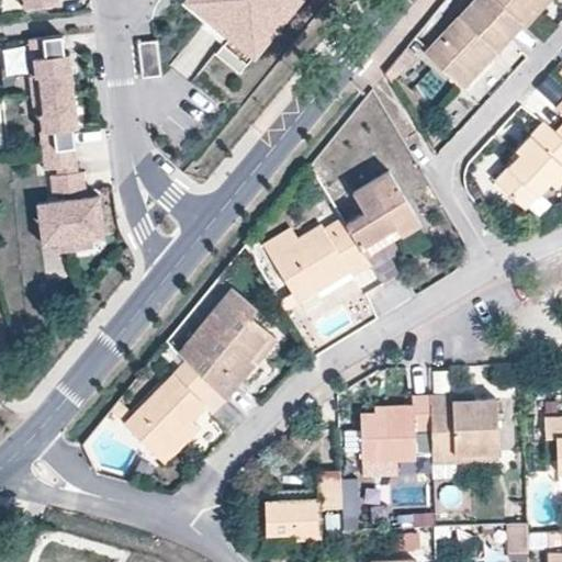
[(0,0),(0,12),(0,13),(22,10),(20,0),(0,0)]
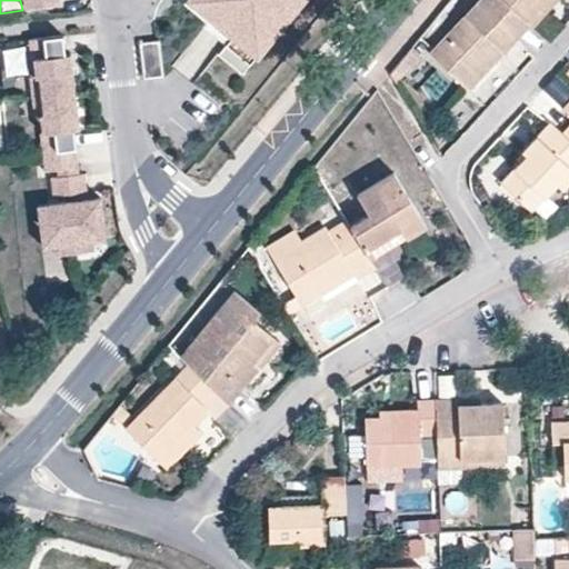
[(281,0),(187,0),(185,3),(207,22),(230,41),(226,47),(219,55),(243,75),(260,55),(257,52),(292,9),(281,0)]
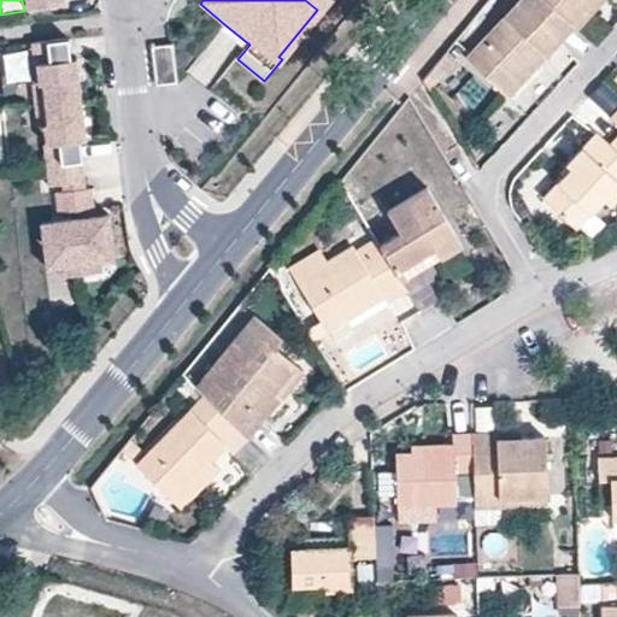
[(573,24),(546,0),(519,0),(465,59),(499,90),(539,46),(546,52),(573,24)]
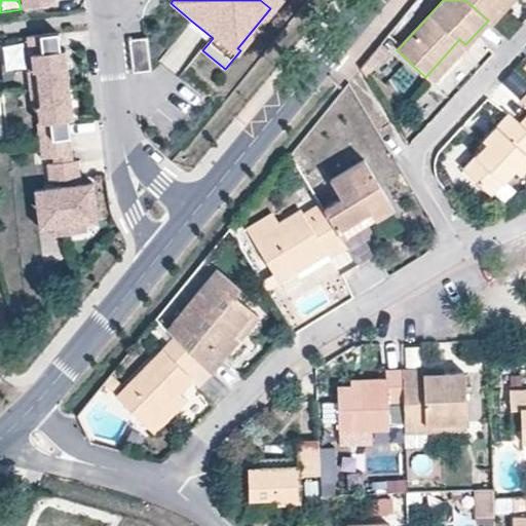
[(465,0),(488,21),(500,6),(496,2),(497,0),(465,0)]
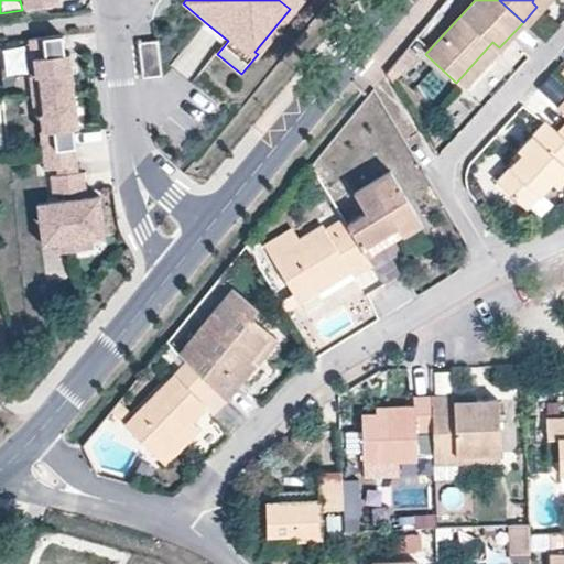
[(523,22),(529,26),(552,0),(533,0),(532,2),(537,7),(523,22)]
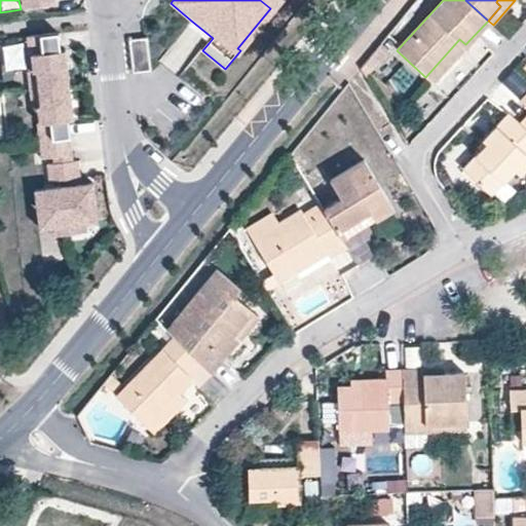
[(187,25),(209,43),(213,38),(191,21),(187,25)]
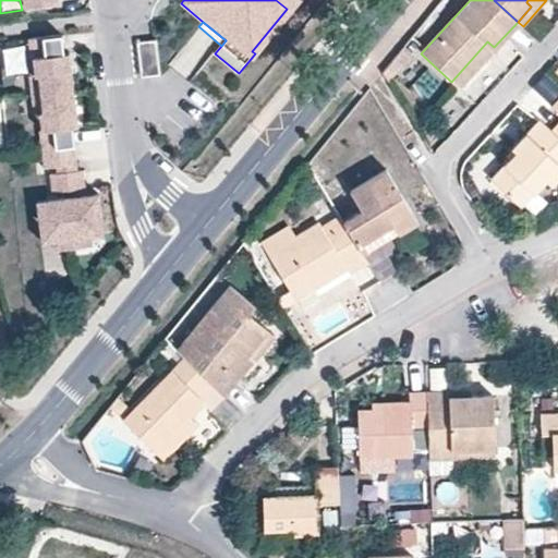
[(62,32),(29,35),(32,53),(34,53),(36,72),(36,73),(39,72),(44,109),(40,109),(40,110),(43,126),(40,128),(45,165),(77,161),(73,124),(79,123),(70,49),(64,50),(62,32)]
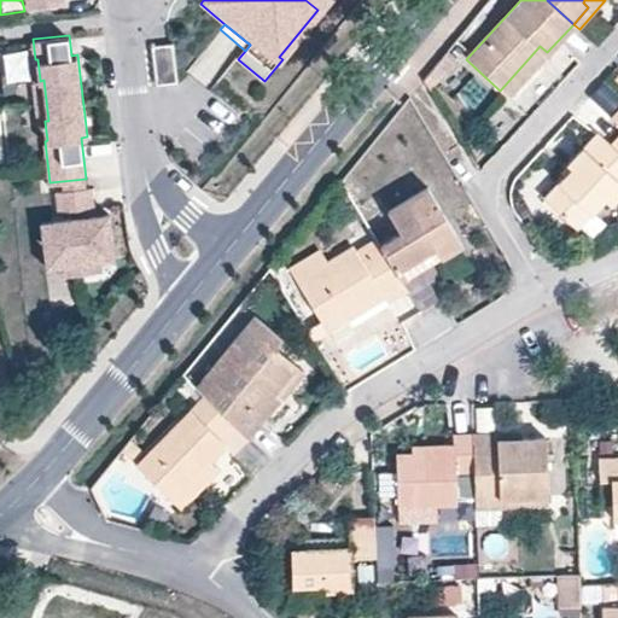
[(180,83),(175,45),(155,47),(159,86),(180,83)]
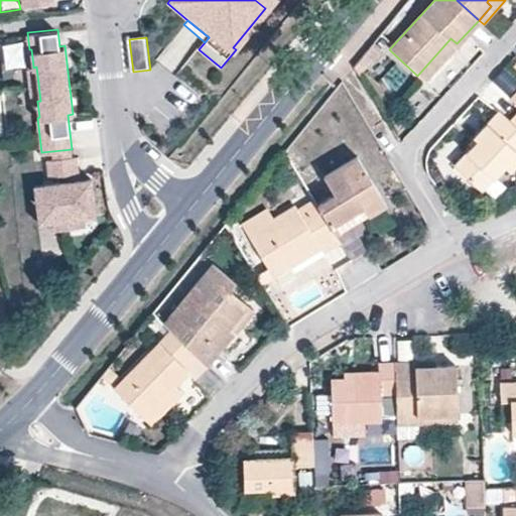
[(450,38),(417,76),(423,81),(457,43),(450,38)]
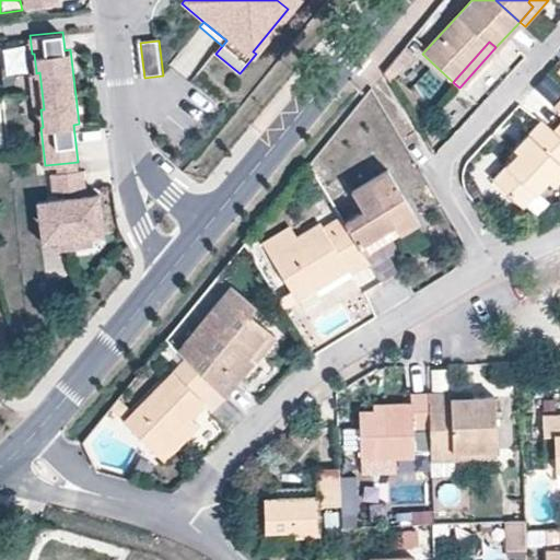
[(389,81),(409,57),(400,50),(383,71),(389,81)]
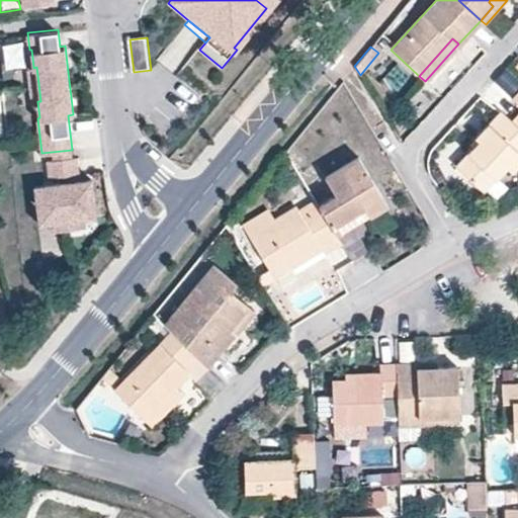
[(29,67),(33,103),(37,102),(37,101),(40,101),(36,67),(33,68),(33,67),(29,67)]
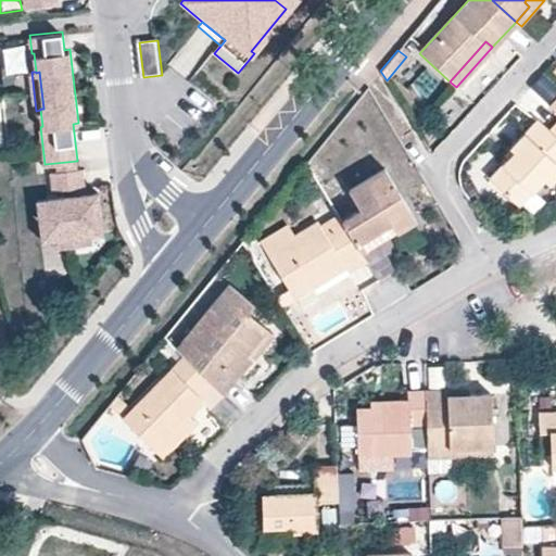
[(555,122),(548,130),(536,119),(504,155),(508,160),(492,179),(518,205),(531,192),(542,178),(547,184),(555,173),(555,122)]
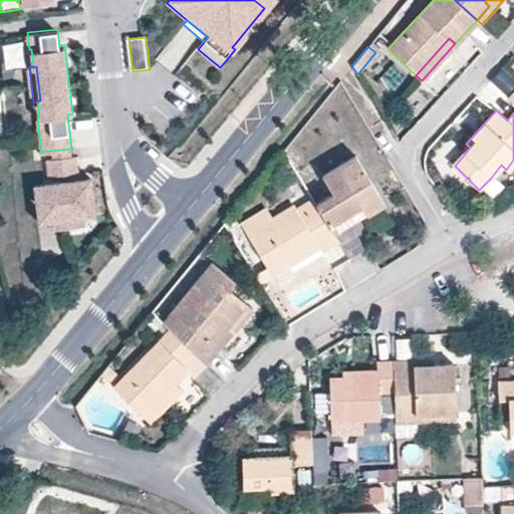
[(47,157),(49,174),(79,171),(77,154),(47,157)]
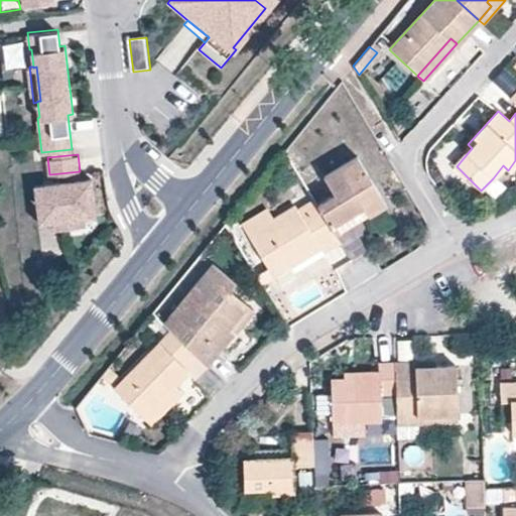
[(335,196),(316,206),(335,235),(351,226),(385,205),(358,157),(324,177),(335,196)]
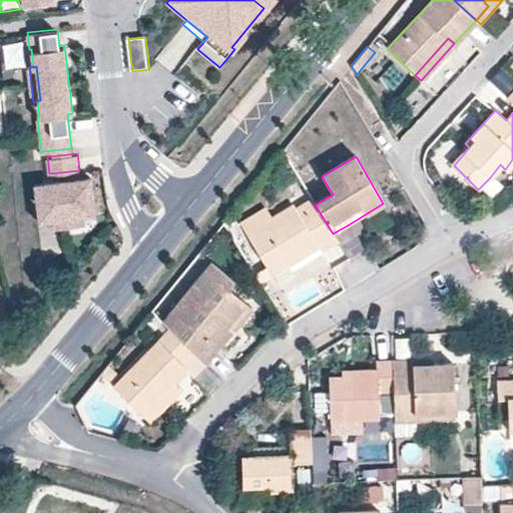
[(494,181),(505,169),(500,164),(490,177),(494,181)]
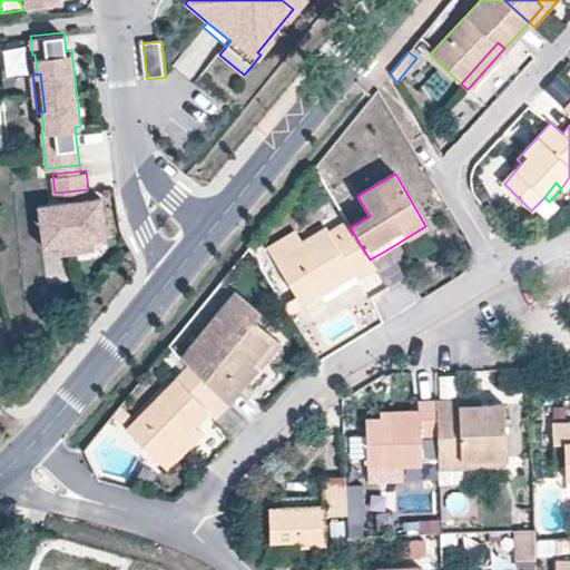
[(106,236),(101,195),(70,198),(75,239),(94,237),(106,236)]
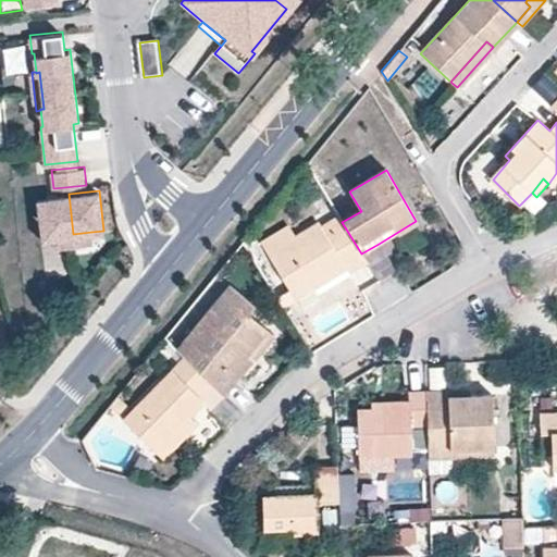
[(73,234),(69,194),(38,197),(42,237),(54,236),(73,234)]
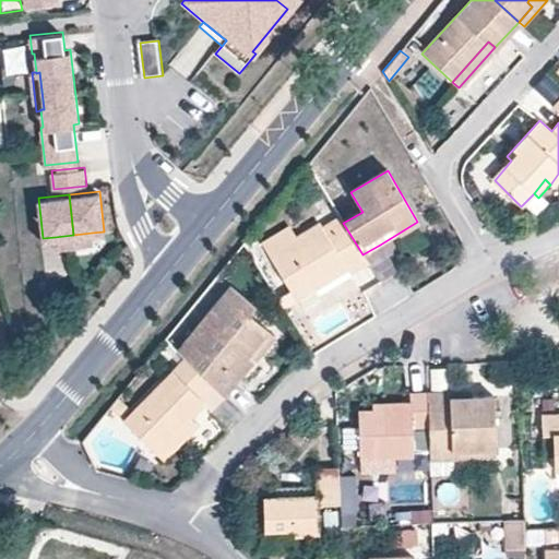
[(349,276),(369,265),(363,254),(343,223),(340,217),(322,228),(319,224),(296,238),(268,254),(296,301),(346,272),(349,276)]
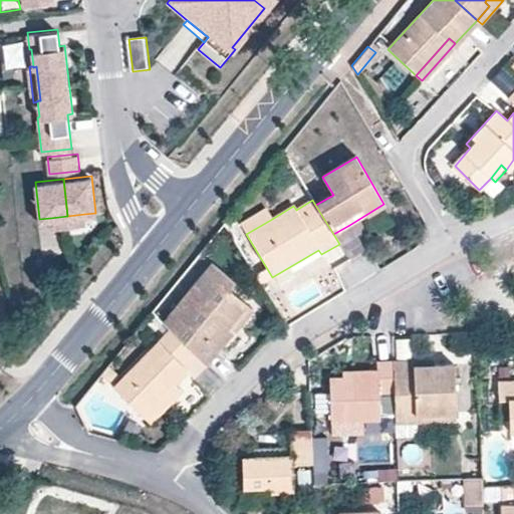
[(246,234),(272,219),(266,209),(239,223),(246,234)]
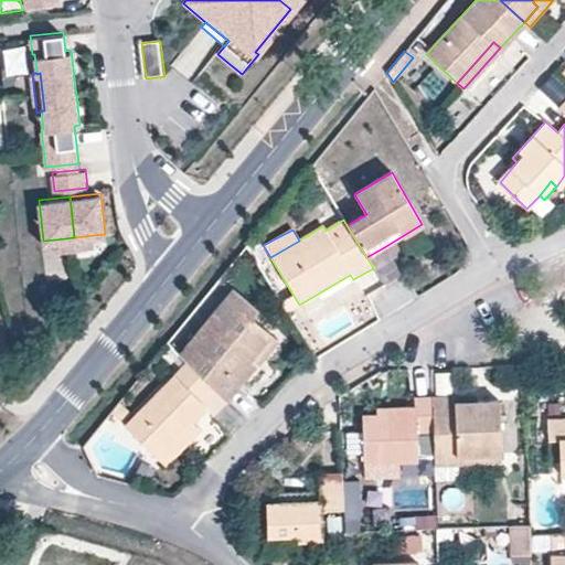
[(94,244),(93,235),(74,237),(75,246),(94,244)]
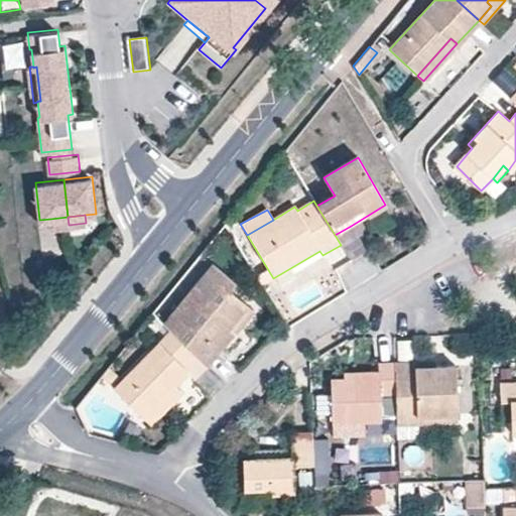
[(68,217),(50,219),(51,227),(69,225),(68,217)]
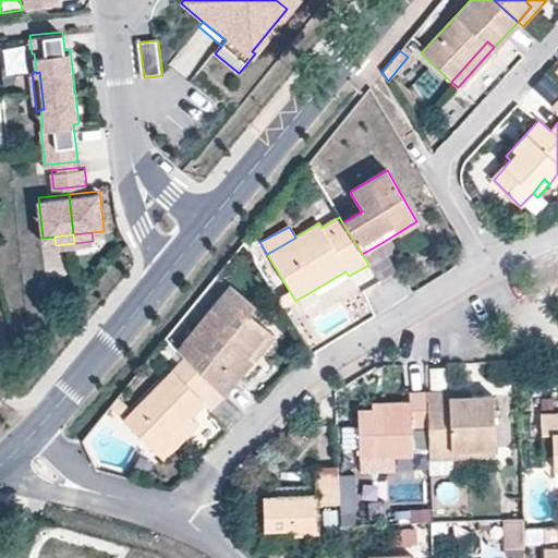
[(396,271),(379,244),(362,254),(368,265),(378,281),(396,271)]
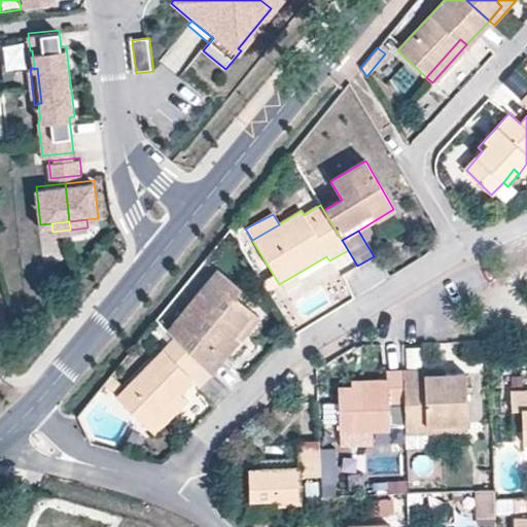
[(174,338),(211,375),(240,341),(235,337),(253,313),(233,296),(240,287),(216,269),(166,330),(174,338)]
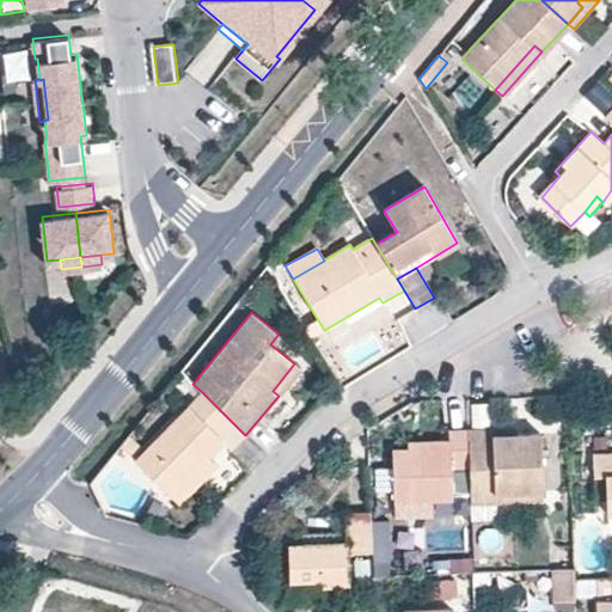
[(273,391),(279,396),(301,369),(294,363),(273,391)]
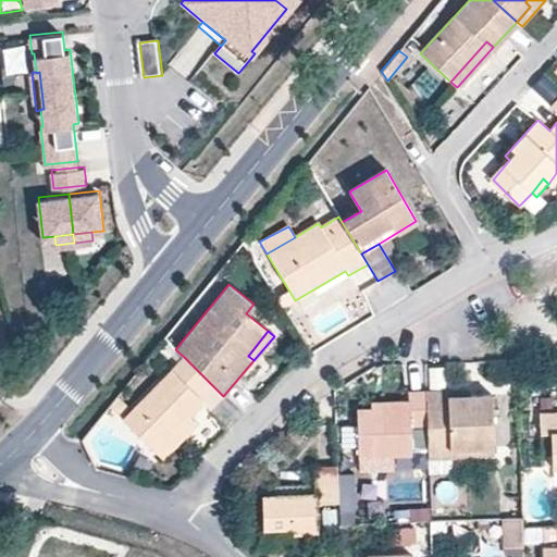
[(211,410),(223,396),(184,357),(123,419),(155,452),(189,417),(202,403),(211,410)]
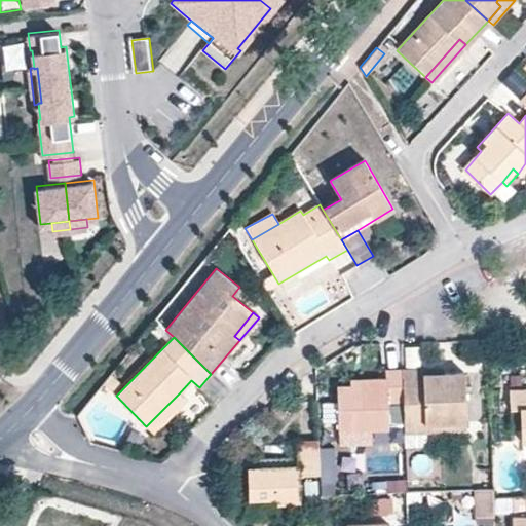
[(442,367),(418,369),(418,376),(443,375),(442,367)]
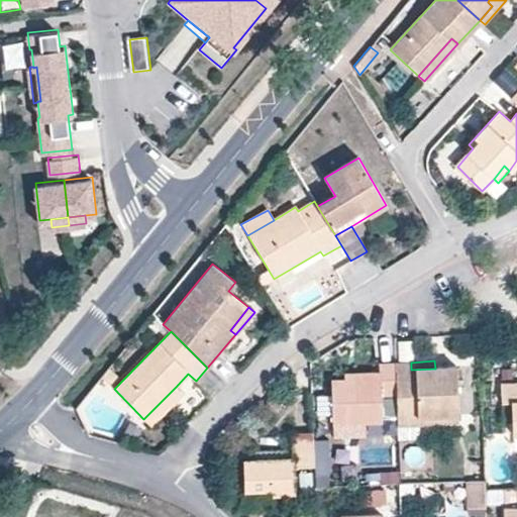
[(396,396),(395,363),(379,364),(379,372),(355,373),(356,381),(345,381),(333,381),(334,424),(382,422),(381,397),(396,396)]
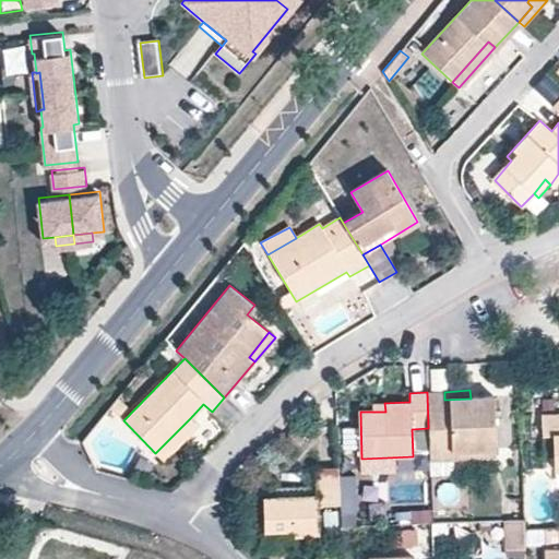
[(428,428),(429,461),(448,460),(448,452),(496,450),(492,397),(471,399),(444,400),(444,392),(427,392),(428,428)]
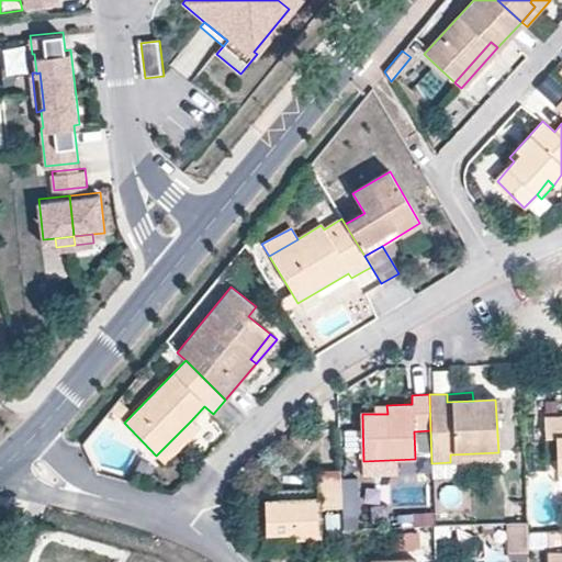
[(558,474),(561,473),(561,417),(543,418),(544,438),(557,438),(558,474)]
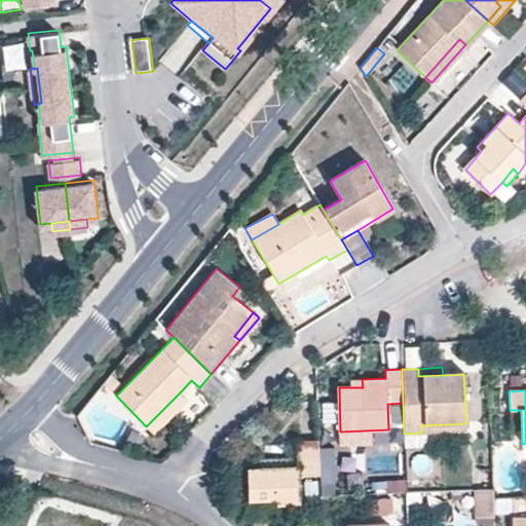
[(187,401),(179,393),(146,426),(154,435),(187,401)]
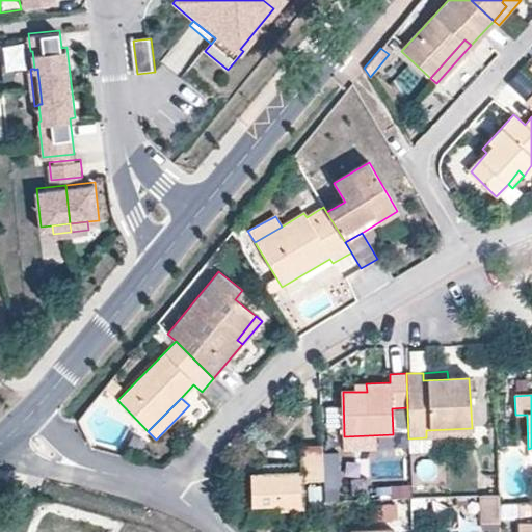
[(426,430),(426,437),(472,435),(472,428),(426,430)]
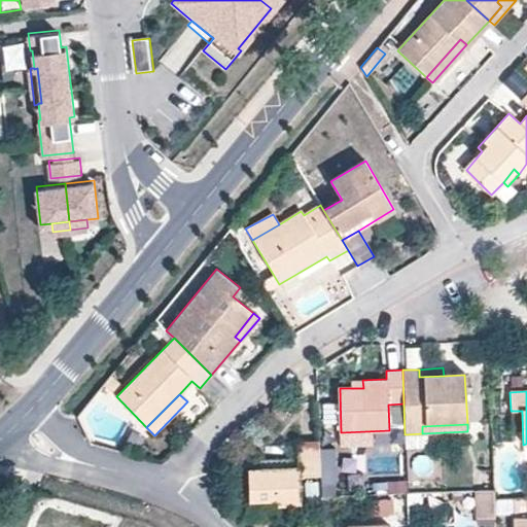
[(299,476),(319,475),(318,442),(297,442),(299,458),(299,468),(262,470),(248,471),(250,501),(278,500),(278,505),(300,504),(299,476)]
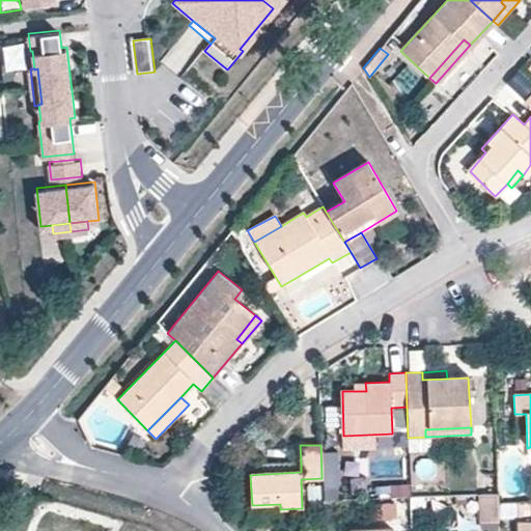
[(263,463),(264,474),(301,472),(301,462),(263,463)]
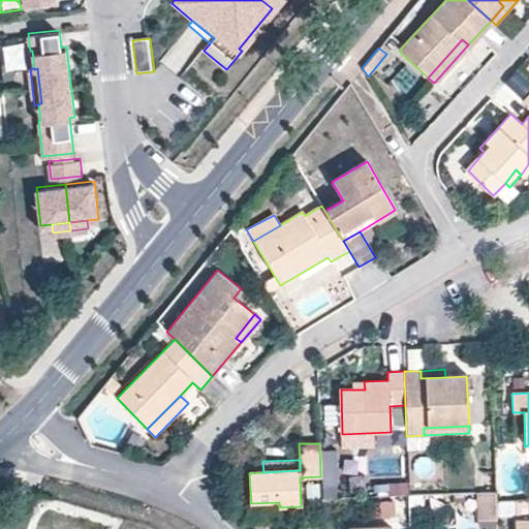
[(495,493),(479,493),(479,520),(496,519),(495,501),(495,493)]
